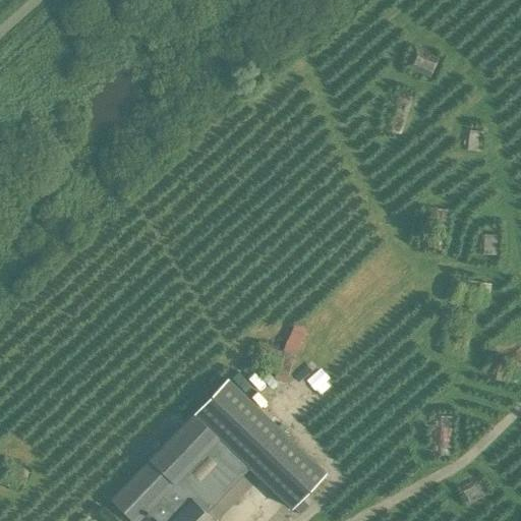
[(404,69),(431,82),(442,62),(413,49),(404,69)]
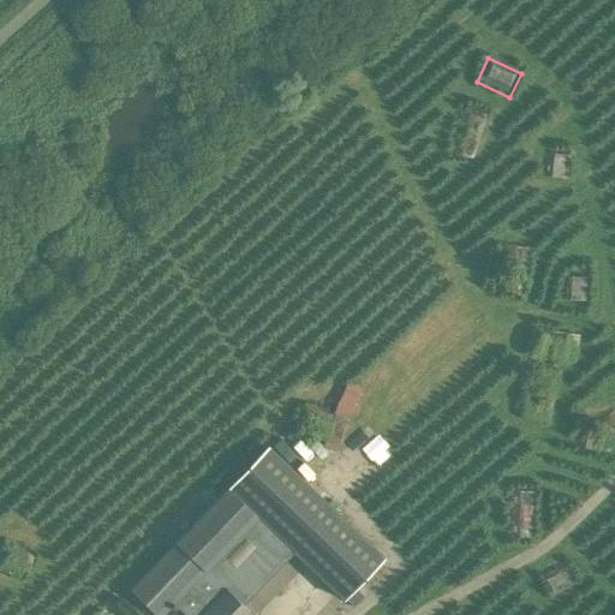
[(449,144),(448,147),(448,148),(452,150),(449,155),(476,165),(493,118),(467,108),(465,113),(461,112),(461,113),(460,117),(459,118),(463,119),(454,144),(451,143),(449,144)]
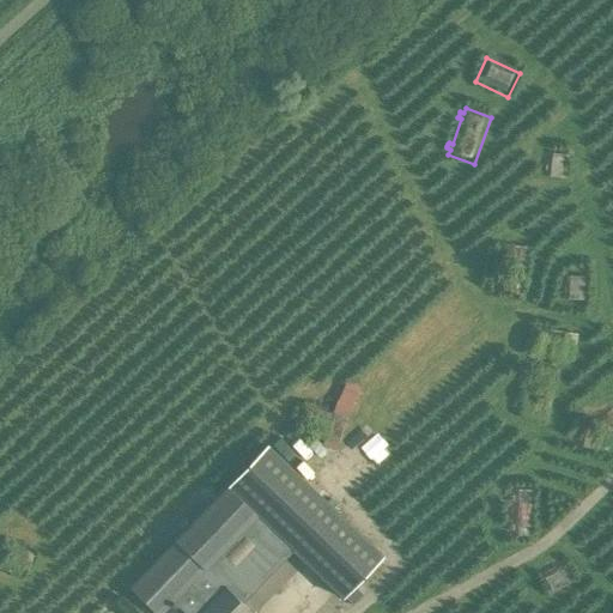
[(540,169),(541,169),(540,173),(539,171),(539,173),(540,174),(539,178),(565,184),(570,161),(544,156),(541,168),(540,168),(540,169)]
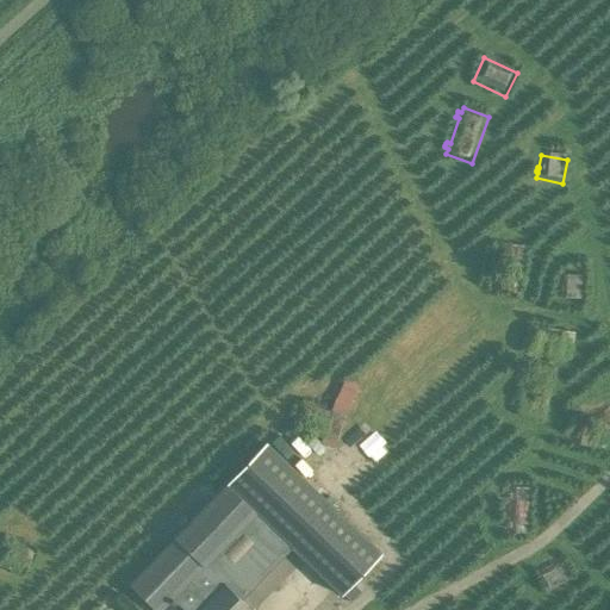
[(560,293),(561,293),(561,297),(560,297),(560,298),(561,298),(560,304),(587,305),(589,281),(562,279),(561,292),(560,292),(560,293)]
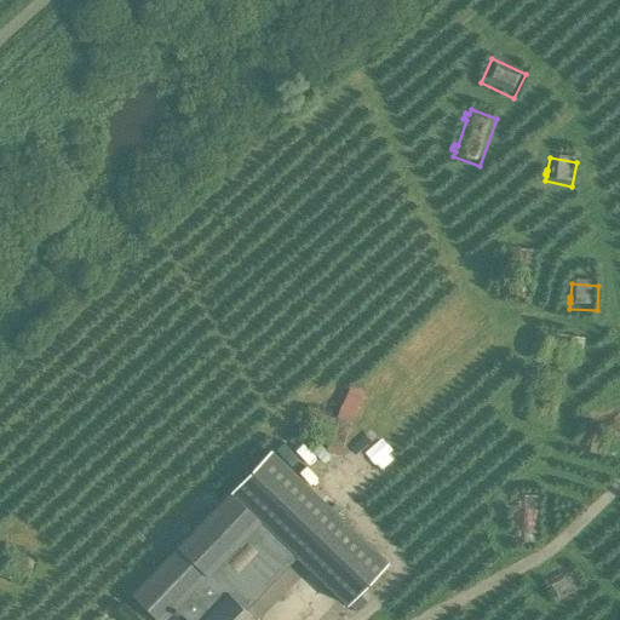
[(448,340),(460,332),(449,315),(437,322),(448,340)]
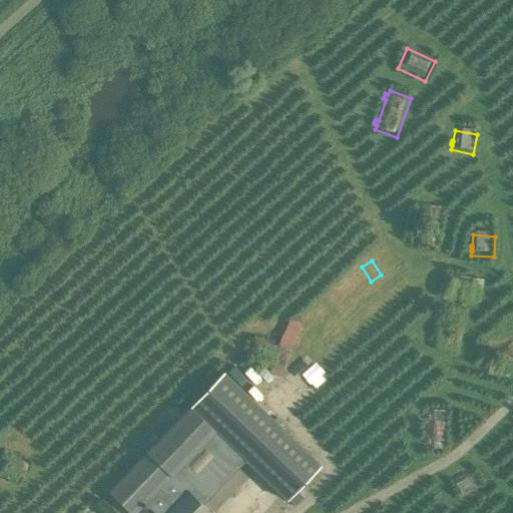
[(331,321),(340,311),(328,300),(319,309),(331,321)]
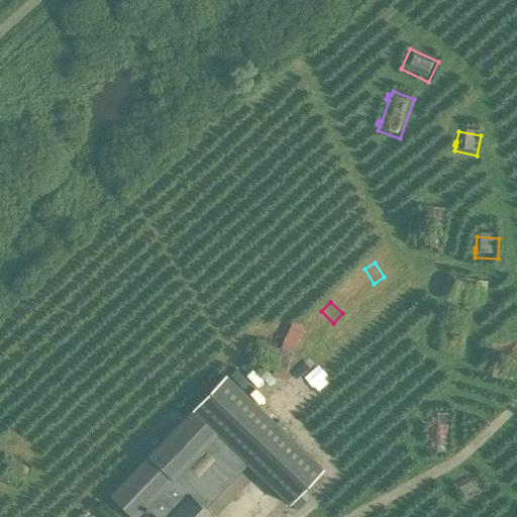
[(278,378),(289,382),(307,327),(295,324),(278,378)]
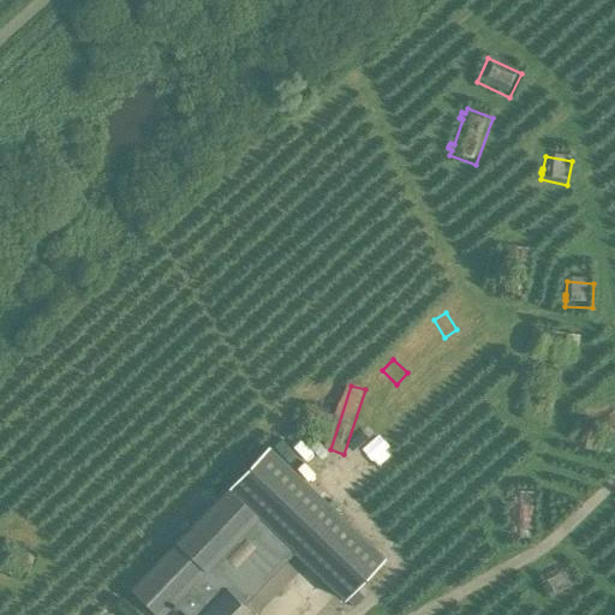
[(328,437),(334,415),(304,405),(298,428),(328,437)]
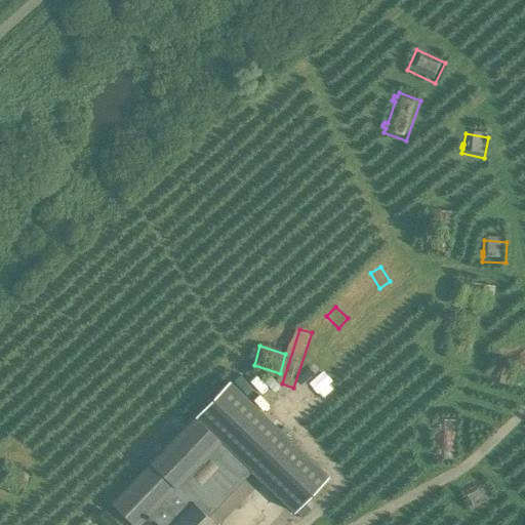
[(132,524),(215,524),(207,516),(250,472),(293,513),(295,511),(303,519),(312,510),(304,502),(328,477),(229,380),(110,502),(132,524)]
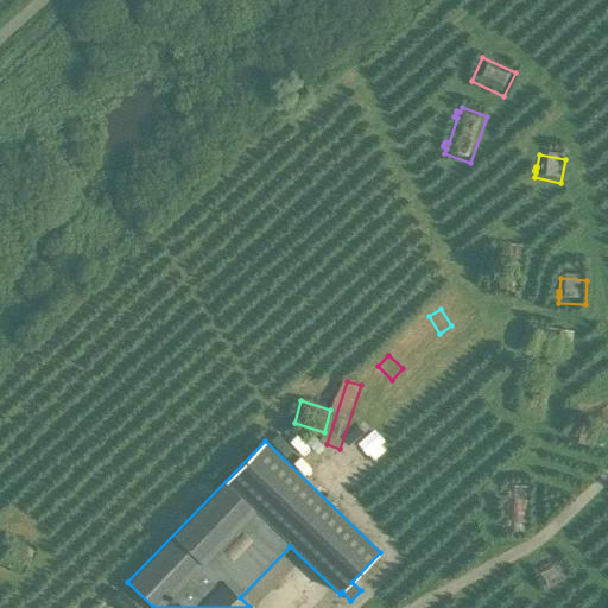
[(495,527),(495,531),(495,532),(500,532),(500,538),(526,538),(527,488),(500,488),(500,494),(495,494),(495,495),(495,499),(495,500),(500,500),(500,526),(495,526),(495,527)]
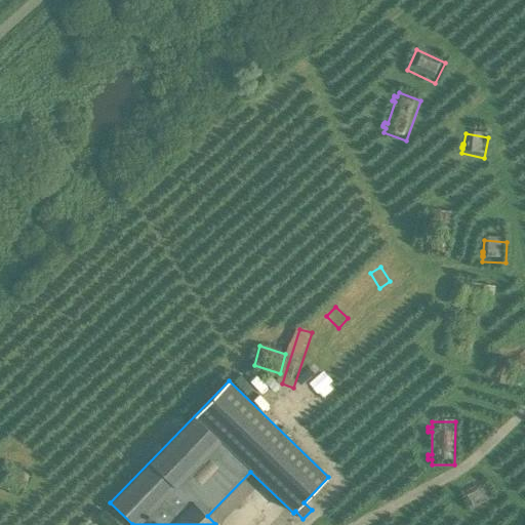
[(471,485),(472,486),(469,487),(469,486),(468,487),(468,488),(463,490),(475,511),(493,500),(482,480),(473,485),(472,485),(471,485)]
